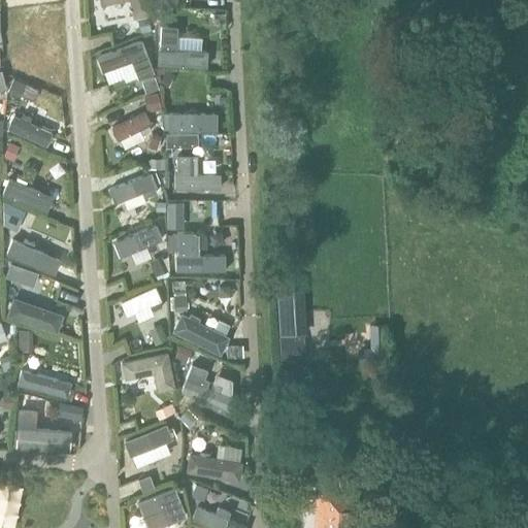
[(38,0),(11,0),(10,8),(50,19),(53,4),(38,0)]
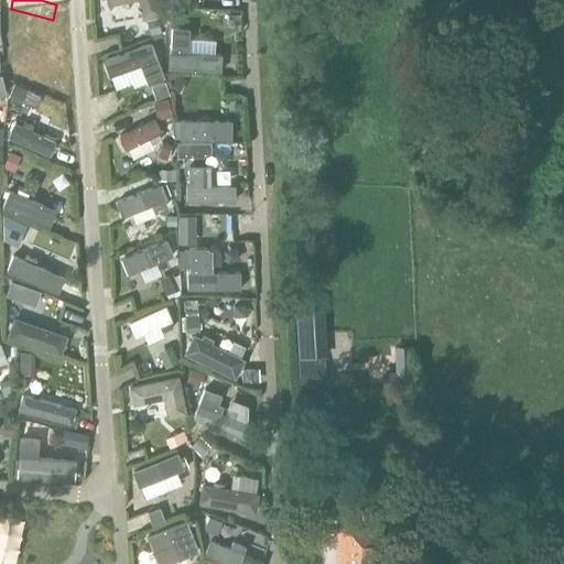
[(138,0),(142,20),(161,17),(156,0),(106,0),(107,7),(136,0),(138,0)]
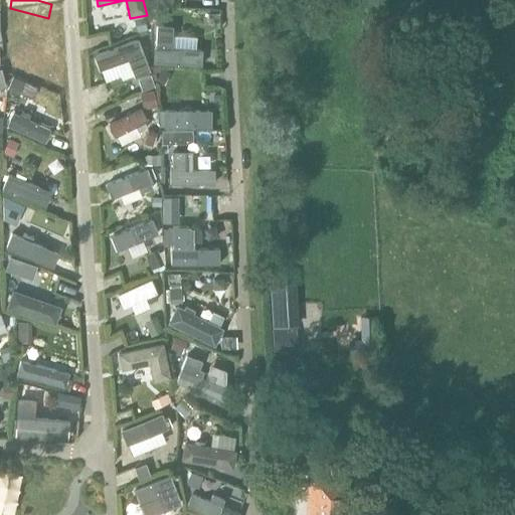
[(201,65),(202,49),(172,48),(173,26),(157,25),(156,46),(153,46),(153,62),(201,65)]
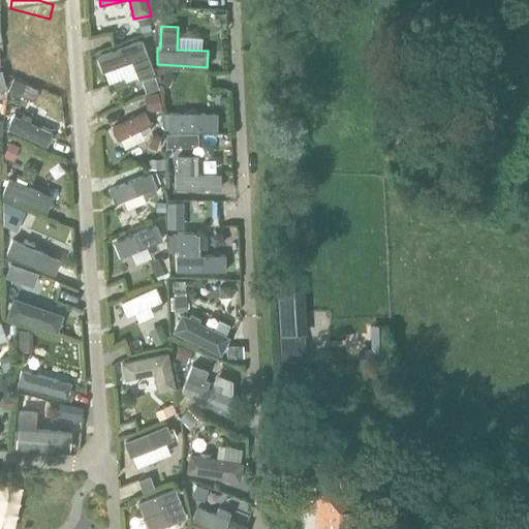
[(137,79),(154,72),(142,40),(96,58),(101,72),(131,62),(137,79)]
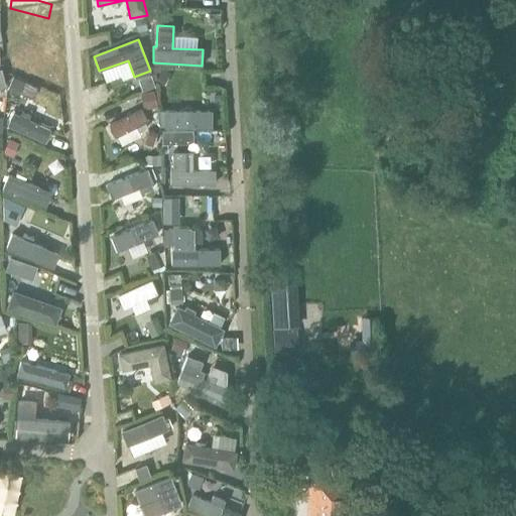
[(18,47),(13,59),(48,77),(54,65),(18,47)]
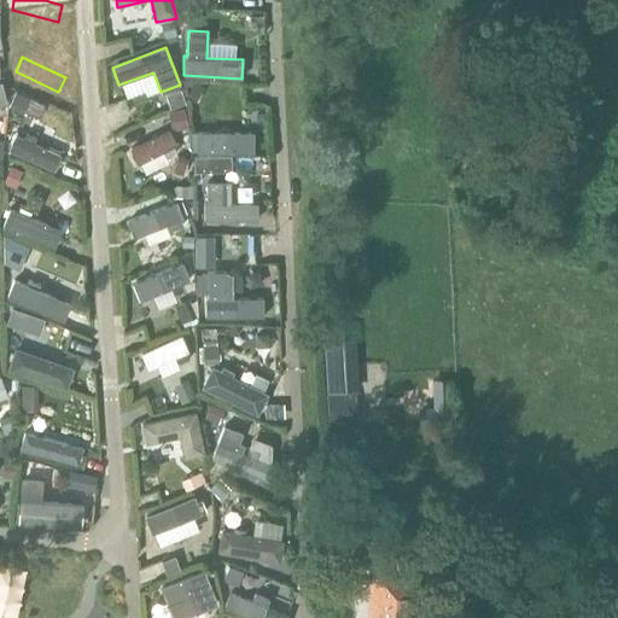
[(161,159),(170,155),(168,150),(176,145),(168,128),(128,149),(138,165),(157,155),(161,159)]
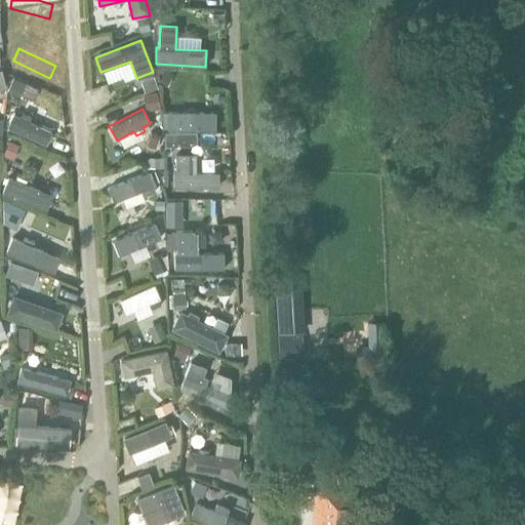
[(16,112),(11,125),(45,140),(50,127),(16,112)]
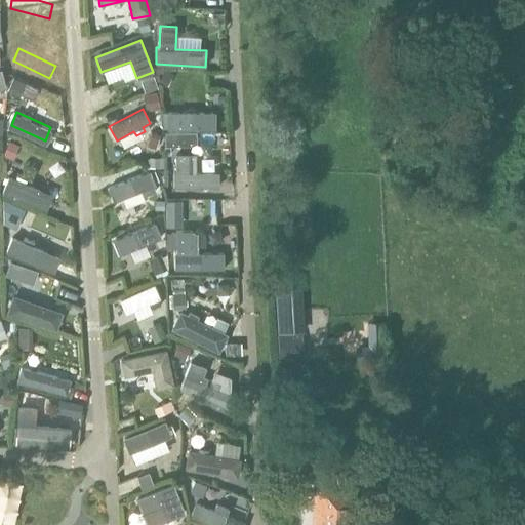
[(218,127),(217,114),(174,112),(174,126),(218,127)]
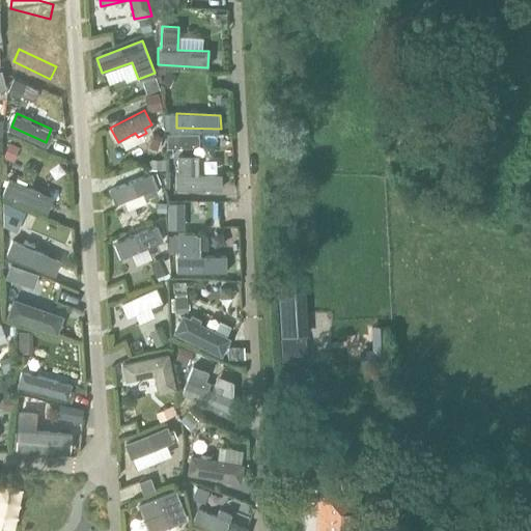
[(221,189),(221,174),(197,174),(197,168),(192,168),(192,157),(177,156),(177,174),(175,174),(175,189),(221,189)]
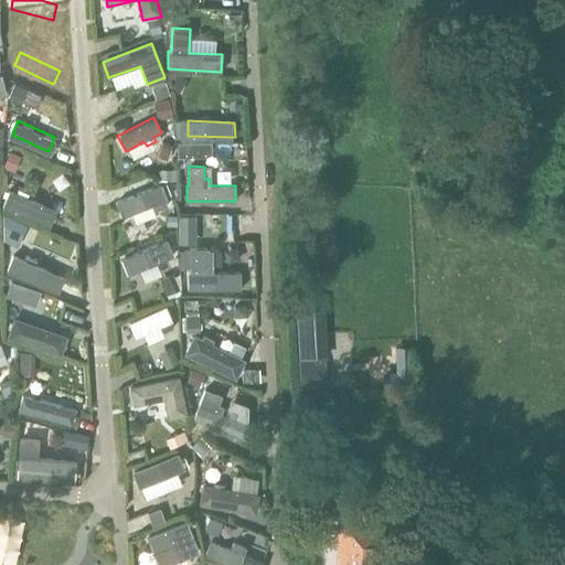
[(161,185),(116,203),(123,217),(167,200),(161,185)]
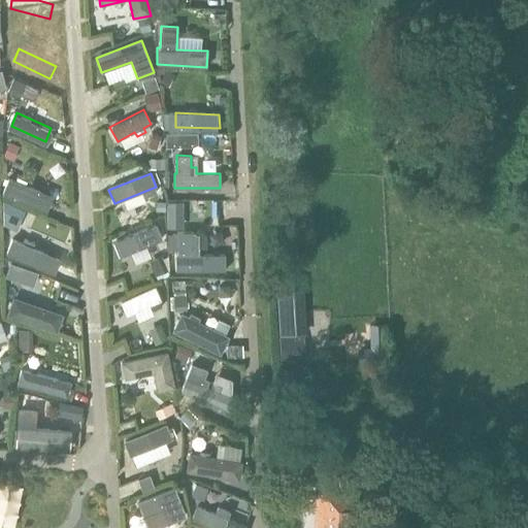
[(45,212),(53,197),(8,179),(2,195),(45,212)]
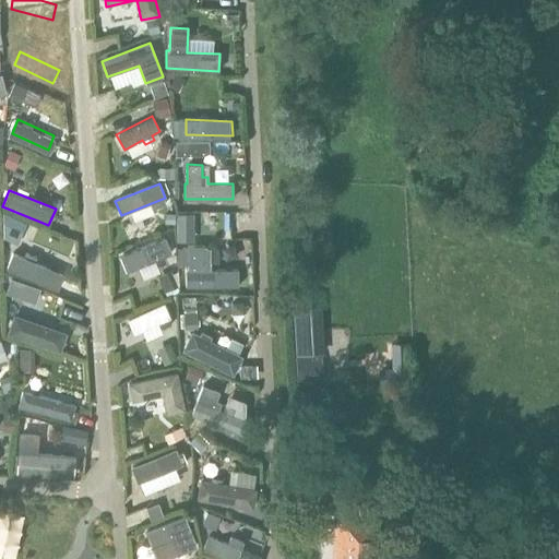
[(126,273),(171,253),(165,237),(119,257),(126,273)]
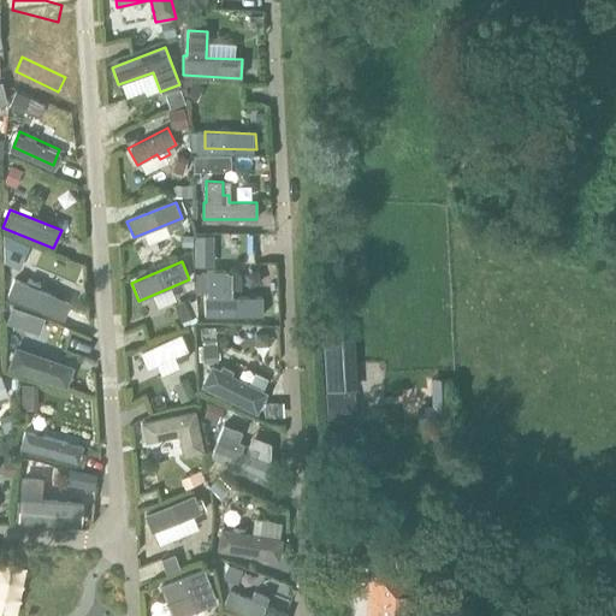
[(225,297),(225,271),(206,271),(207,297),(203,297),(205,315),(262,315),(262,296),(225,297)]
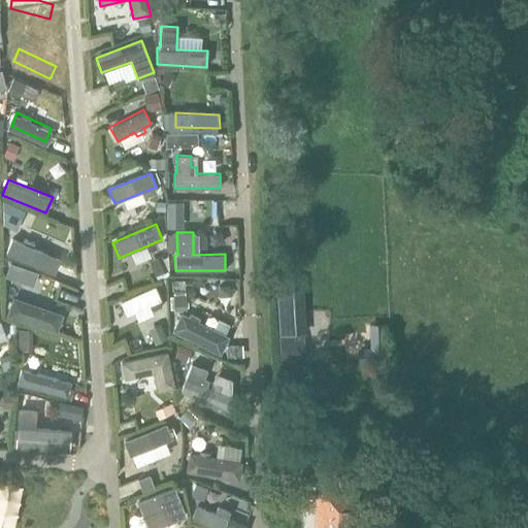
[(12,239),(6,254),(54,274),(60,260),(12,239)]
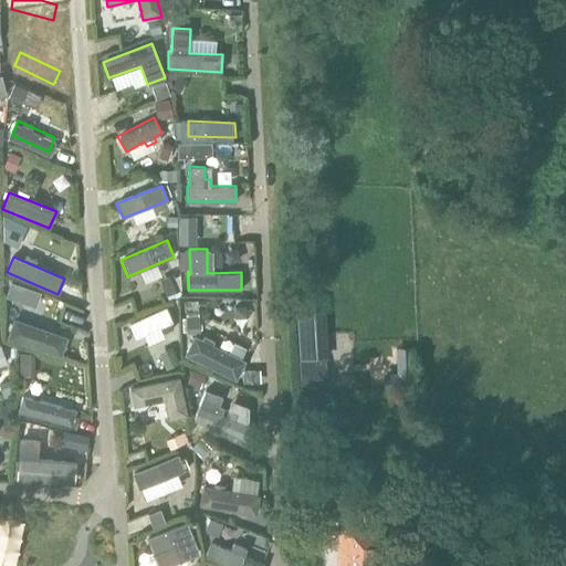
[(166,308),(130,324),(130,326),(136,339),(173,323),(166,308)]
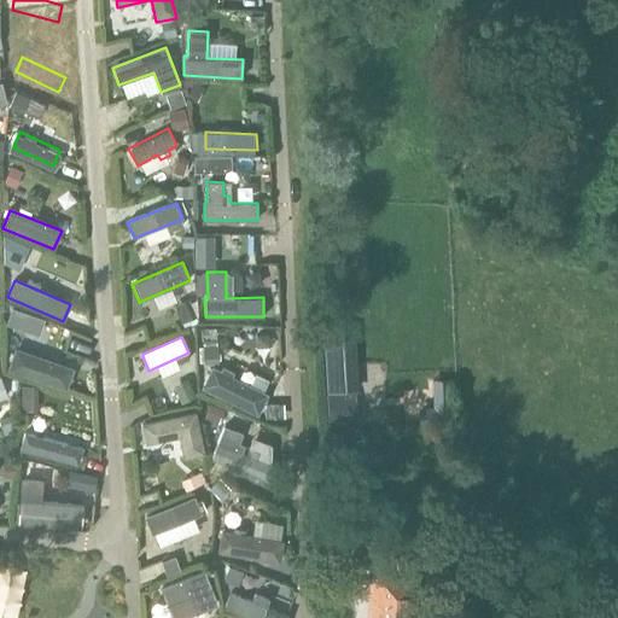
[(16,349),(7,369),(66,391),(74,369),(16,349)]
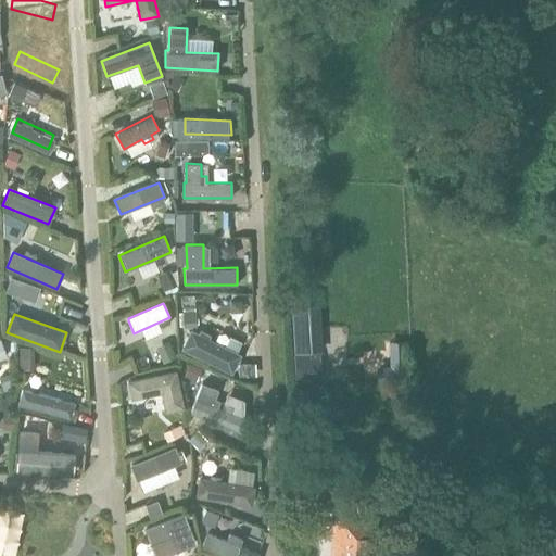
[(340,373),(342,324),(324,323),(321,371),(340,373)]
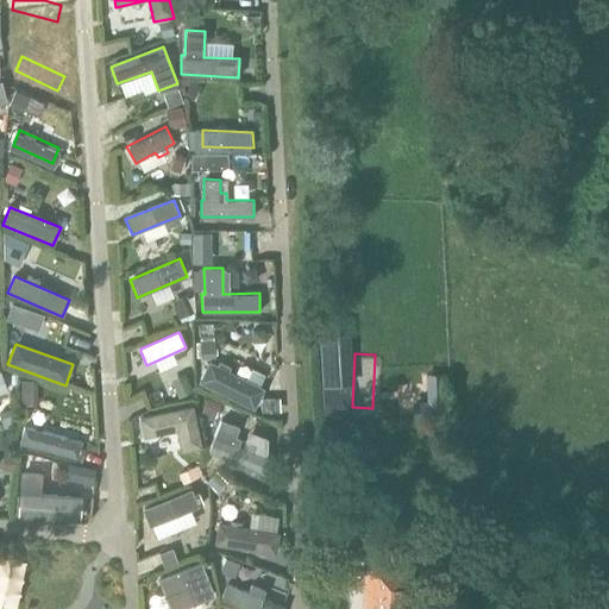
[(253,410),(264,389),(208,362),(199,383),(253,410)]
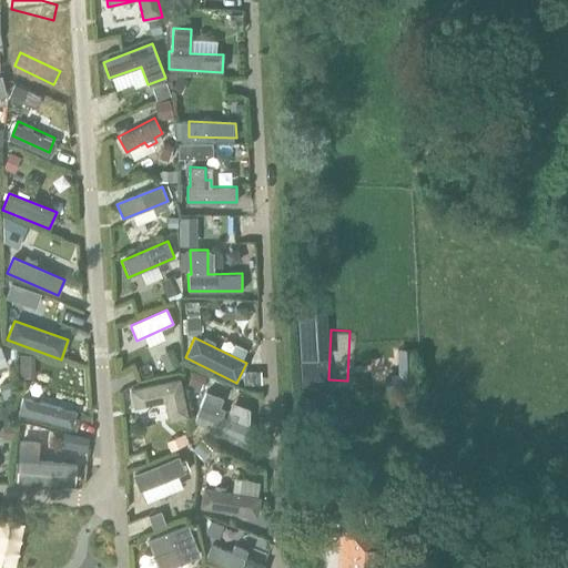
[(377,373),(377,348),(353,350),(353,373),(377,373)]
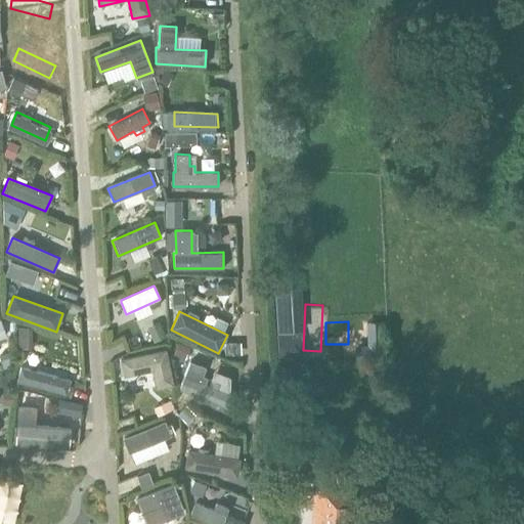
[(355,361),(382,359),(380,321),(362,321),(363,341),(354,342),(355,361)]
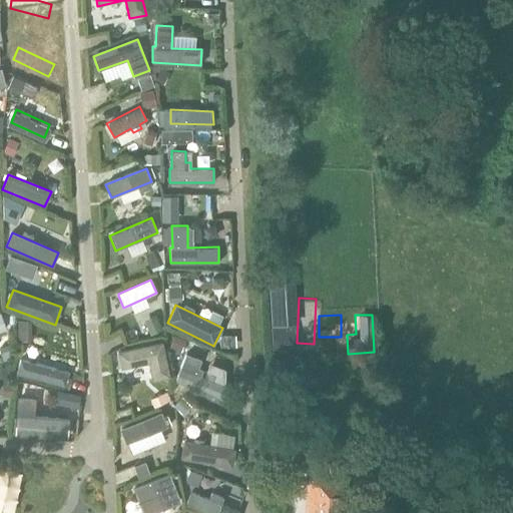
[(162,343),(117,352),(121,369),(148,363),(152,381),(169,378),(162,343)]
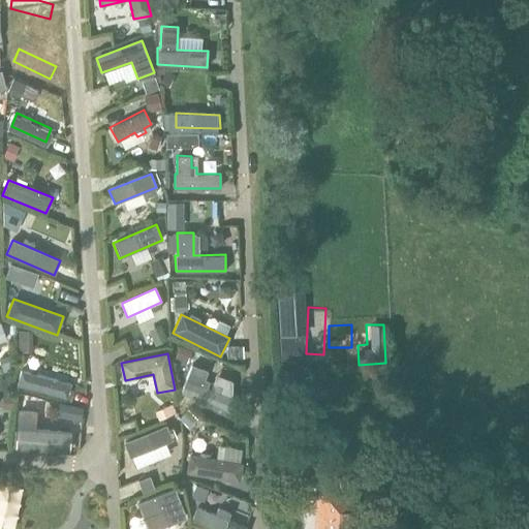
[(186,378),(180,393),(228,411),(234,398),(219,393),(221,386),(213,383),(211,389),(207,387),(209,381),(204,379),(207,371),(191,365),(186,378)]
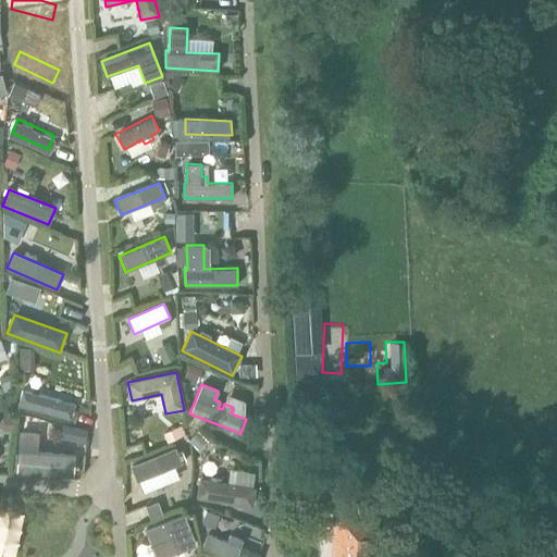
[(22,391),(19,405),(70,419),(74,405),(22,391)]
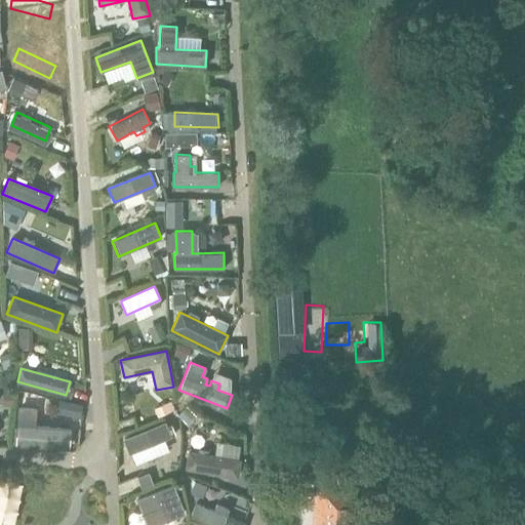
[(79,417),(82,404),(70,402),(67,415),(79,417)]
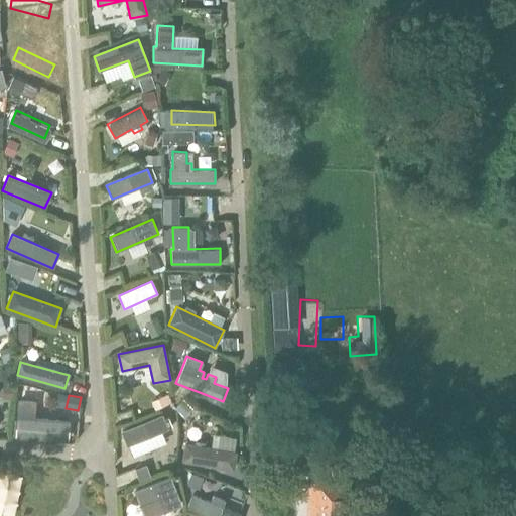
[(189,420),(190,399),(178,399),(177,419),(189,420)]
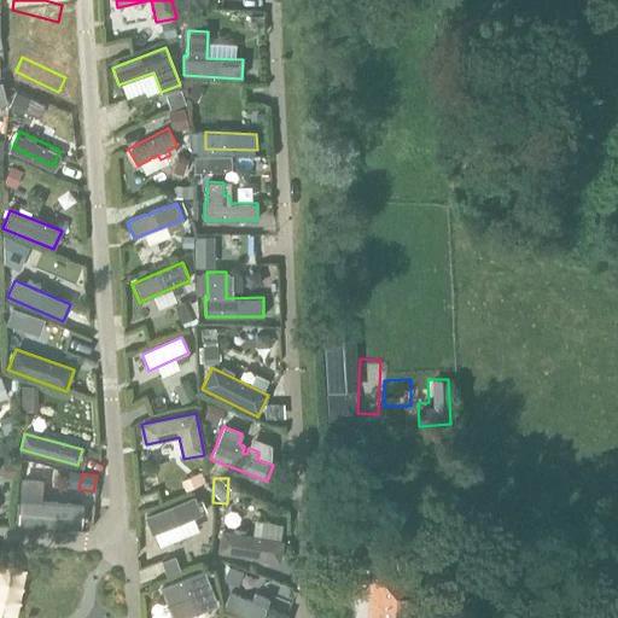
[(17,497),(45,499),(46,487),(17,485),(17,497)]
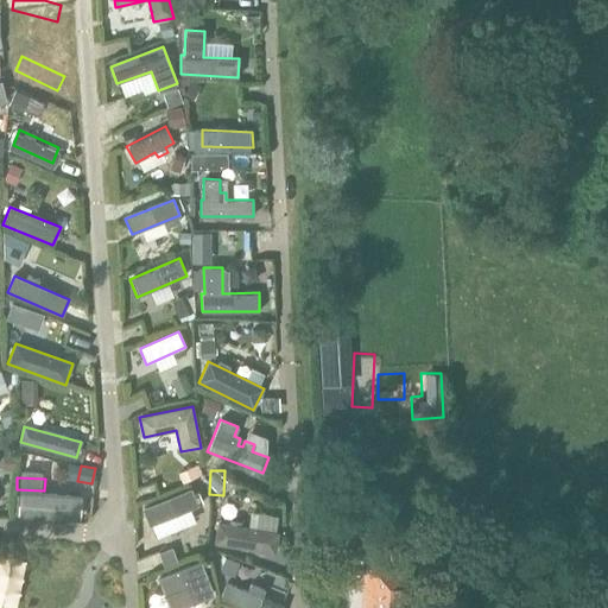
[(200,487),(145,508),(151,524),(207,502),(201,488),(200,487)]
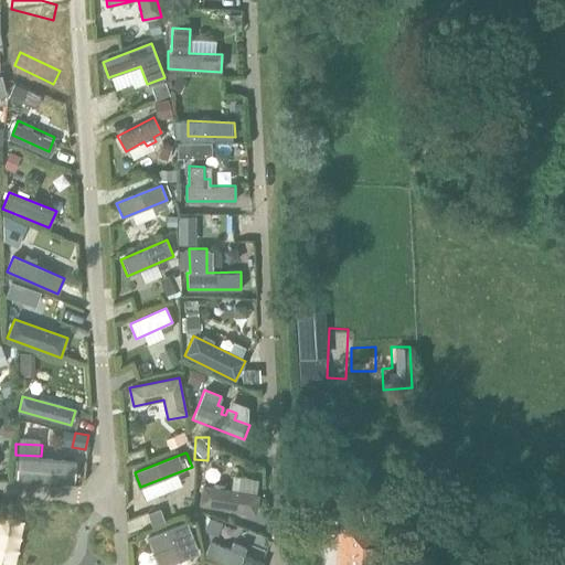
[(18,456),(17,480),(74,483),(75,460),(18,456)]
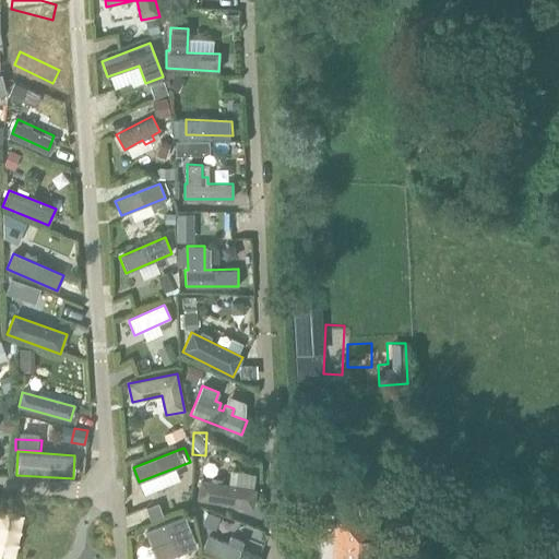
[(252,509),(256,490),(200,480),(197,499),(252,509)]
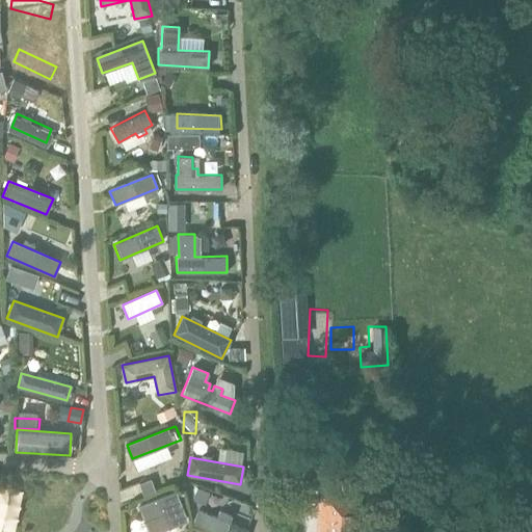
[(175,490),(138,506),(148,531),(157,531),(187,520),(175,490)]
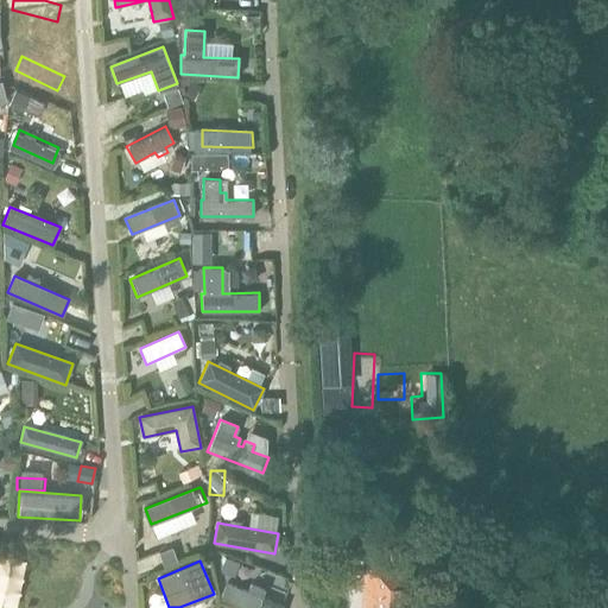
[(365,571),(363,607),(411,607),(412,572),(365,571)]
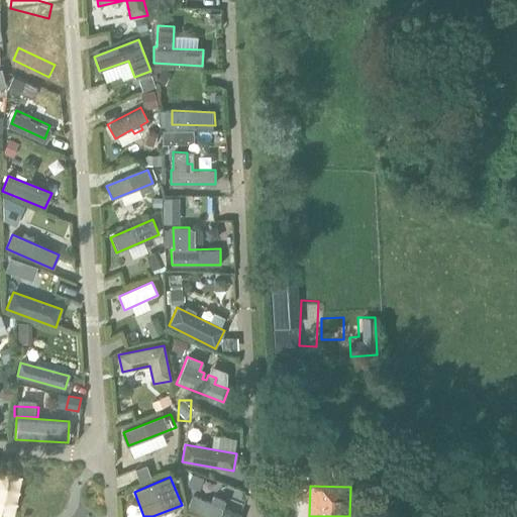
[(195,488),(189,505),(221,516),(231,516),(236,504),(195,488)]
